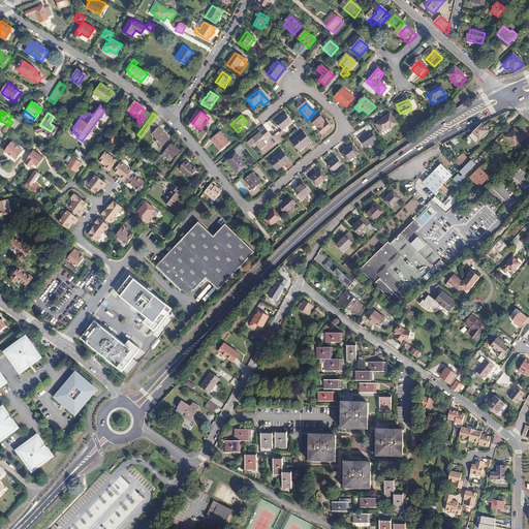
[(284,131),(294,123),(287,115),(277,123),(284,131)]
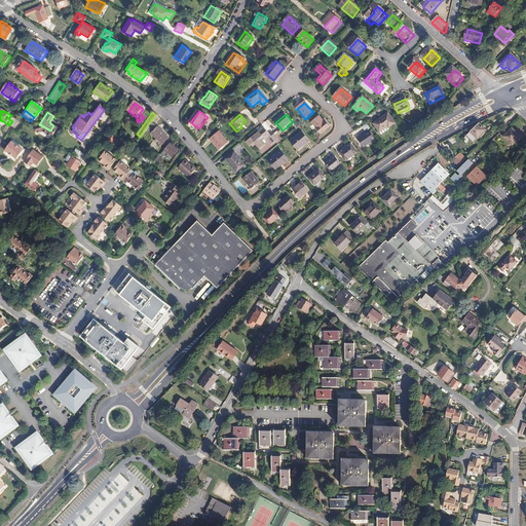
[(396,124),(388,114),(374,123),(380,133),(387,127),(388,128),(396,124)]
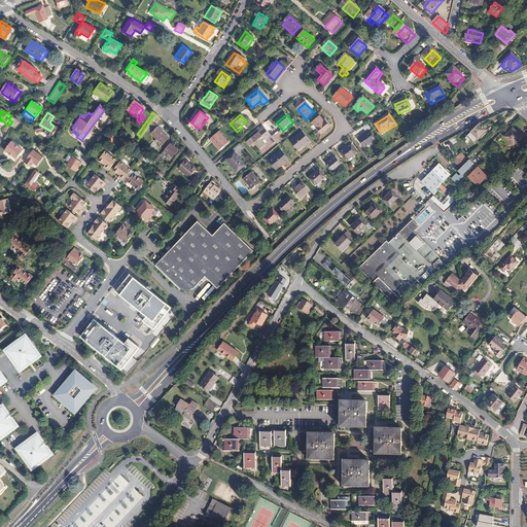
[(330,127),(326,121),(325,123),(319,117),(313,124),(322,134),(330,127)]
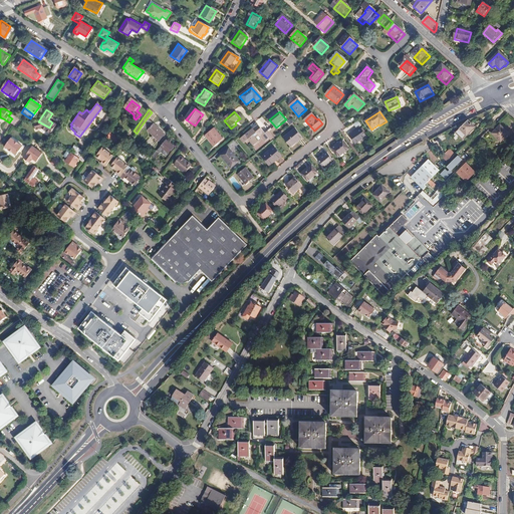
[(262,116),(257,120),(261,125),(266,122),(262,116)]
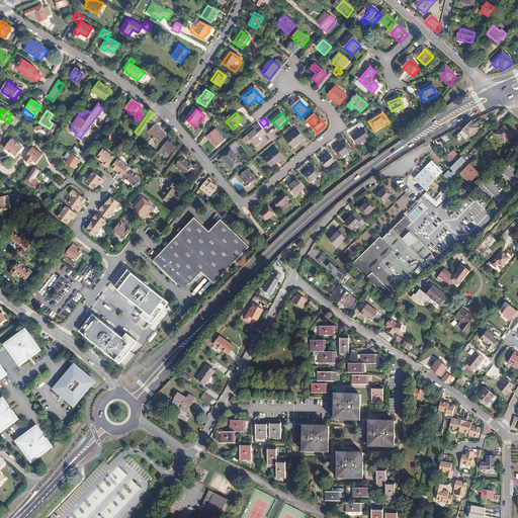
[(149,132),(155,125),(148,119),(143,126),(149,132)]
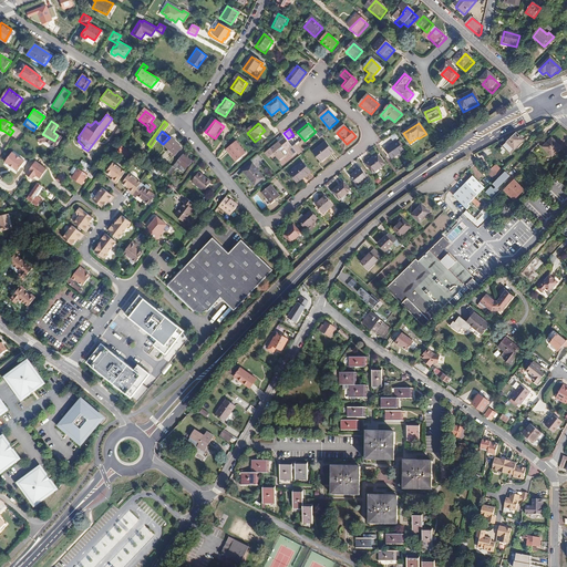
[(54,150),(62,138),(58,135),(54,141),(42,134),(35,136),(37,144),(44,143),(54,150)]
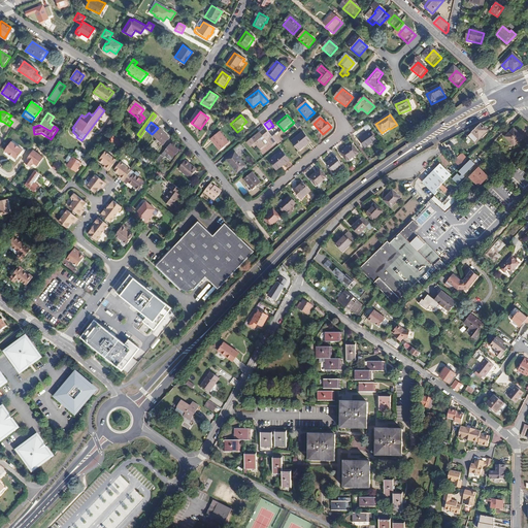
[(481,125),(472,133),(480,139),(488,132),(481,125)]
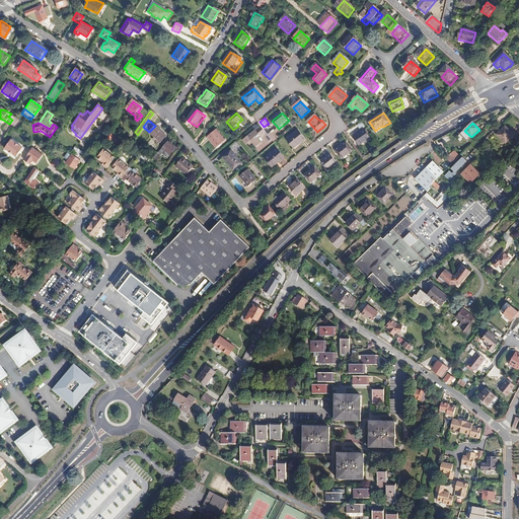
[(160,142),(166,136),(155,126),(149,132),(160,142)]
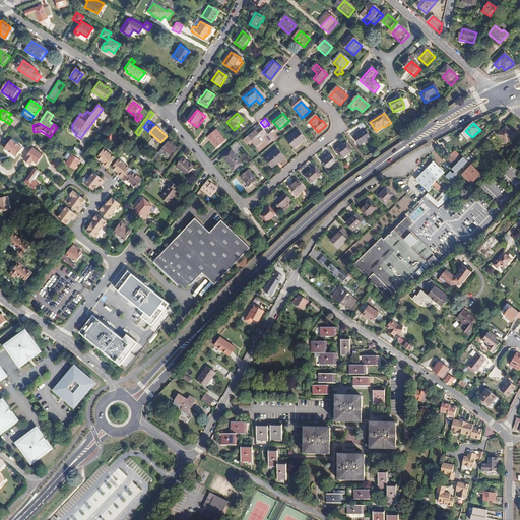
[(261,145),(256,138),(260,135),(268,144),(272,140),(261,127),(244,141),(247,145),(252,142),(257,148),(261,145)]
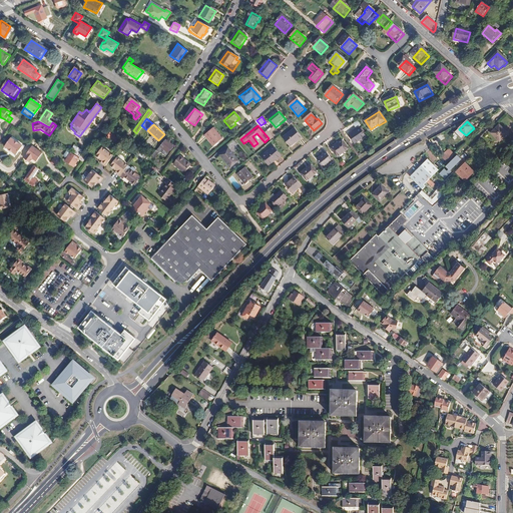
[(508,134),(500,126),(492,134),(500,142),(508,134)]
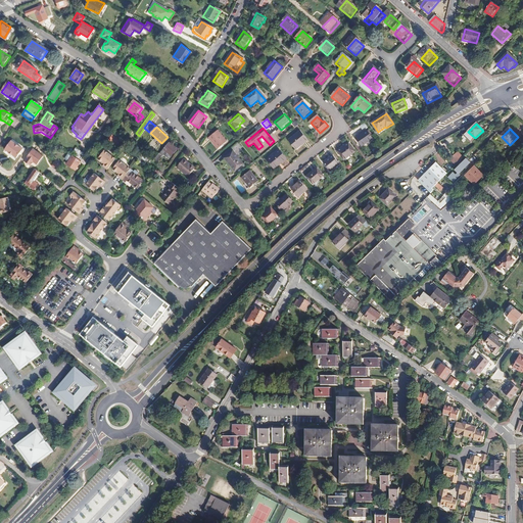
[(373,139),(367,130),(357,138),(363,146),(373,139)]
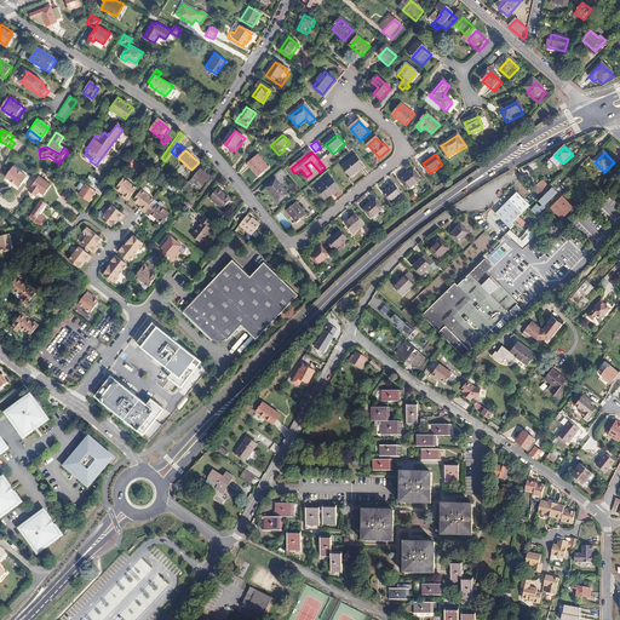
[(258,177),(269,168),(258,155),(247,165),(258,177)]
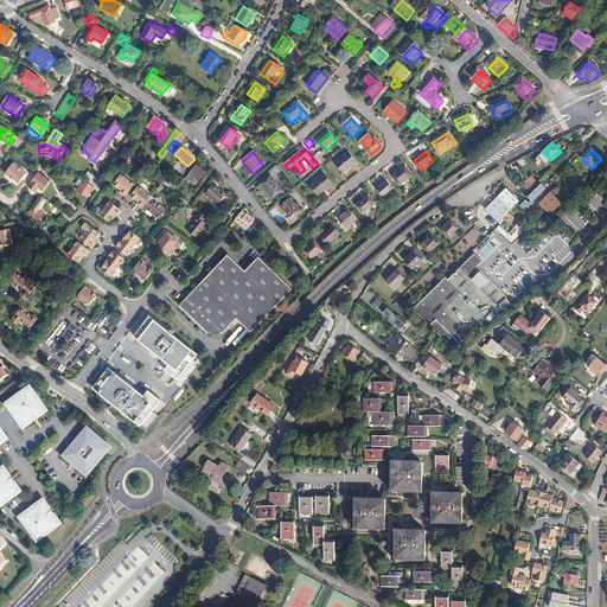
[(153,168),(158,164),(154,160),(152,164),(151,161),(155,154),(152,153),(145,163),(153,168)]
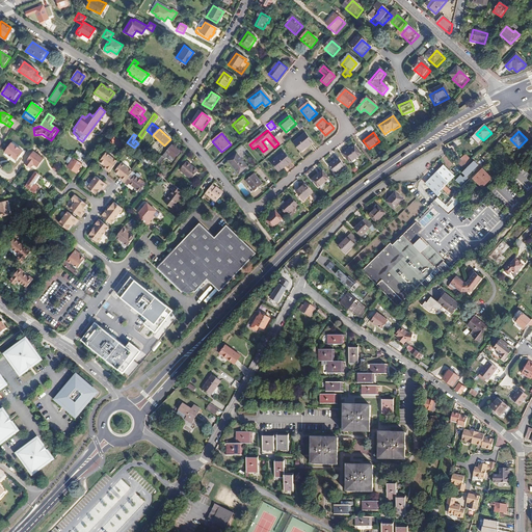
[(314,142),(306,134),(294,143),(302,152),(314,142)]
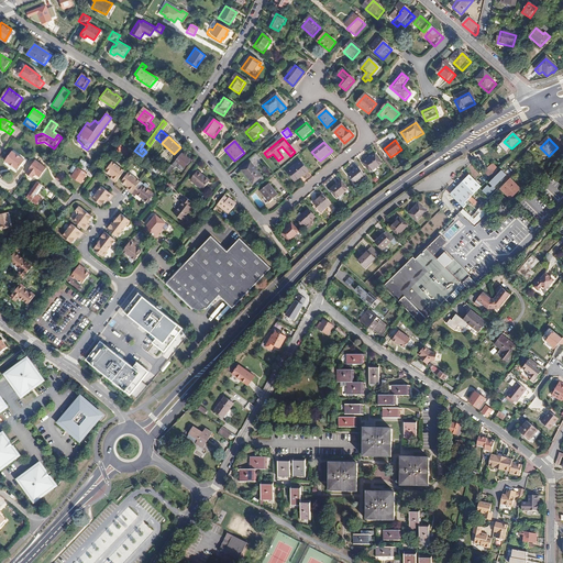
[(128,152),(125,150),(127,148),(124,145),(122,147),(119,145),(117,148),(124,155),(128,152)]
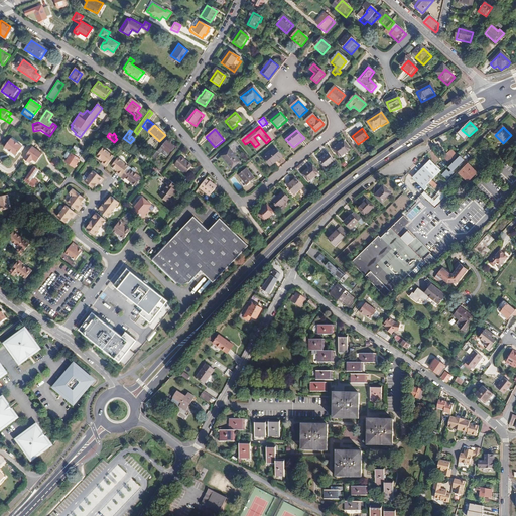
[(16,157),(22,148),(10,139),(4,148),(16,157)]
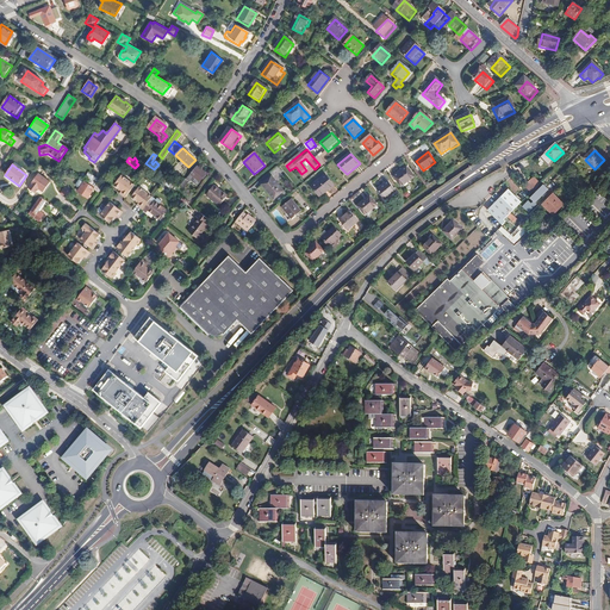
[(400,186),(415,176),(408,166),(393,175),(400,186)]
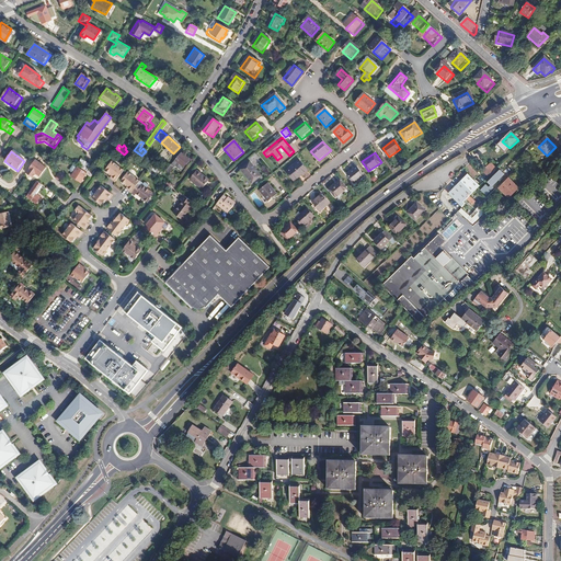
[(179,171),(187,160),(179,153),(172,160),(175,163),(173,167),(179,171)]
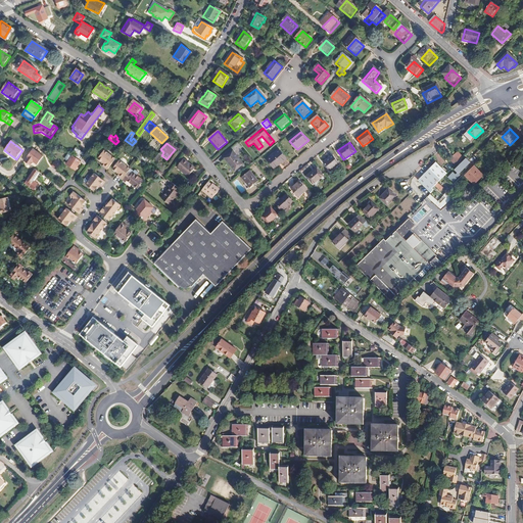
[(50,155),(55,148),(51,145),(46,152),(50,155)]
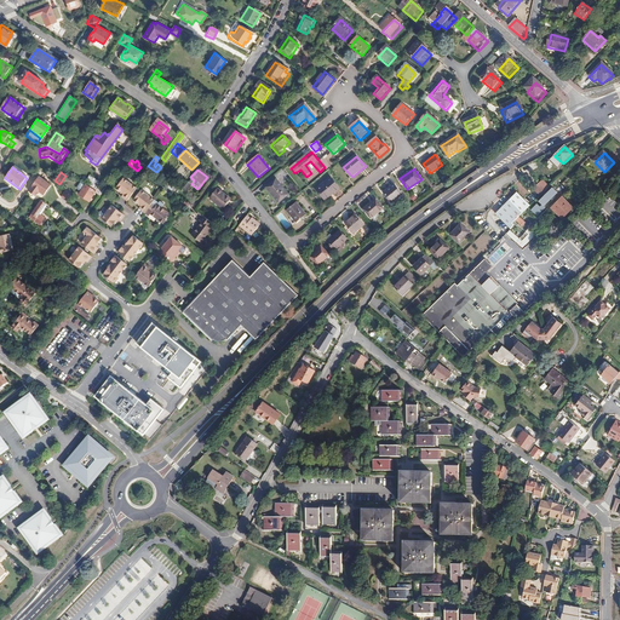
[(50,187),(36,178),(35,179),(49,188),(50,187)]
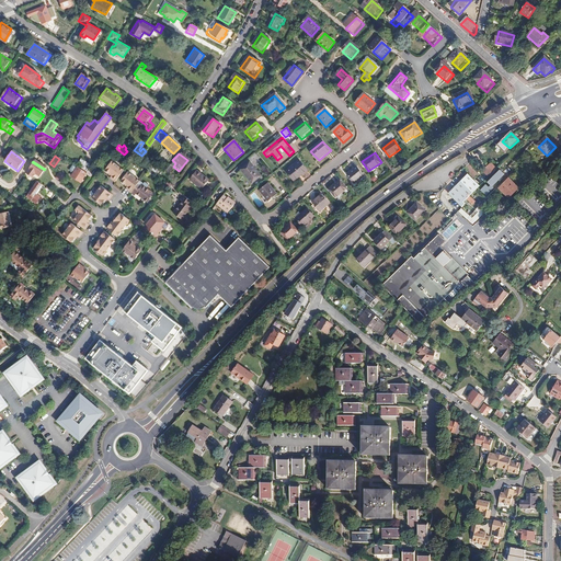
[(302,175),(308,170),(299,161),(287,172),(295,181),(301,174),(302,175)]
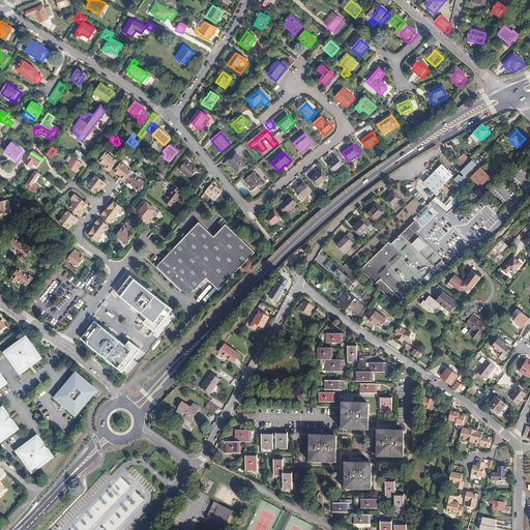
[(455,162),(463,169),(472,159),(464,152),(455,162)]
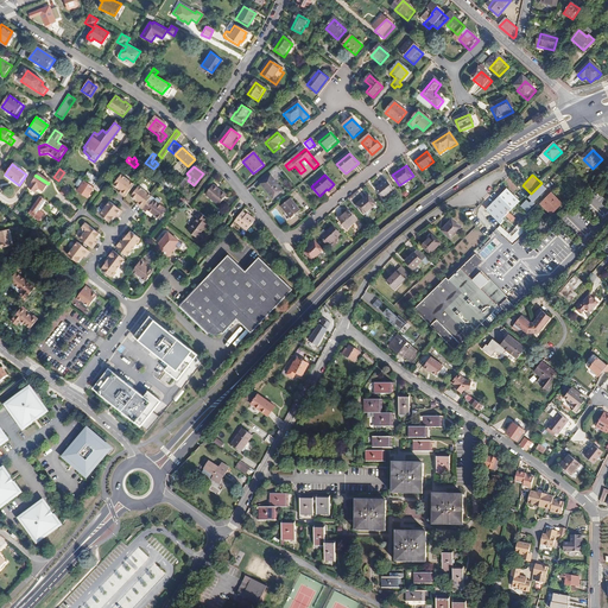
[(48,184),(35,176),(27,187),(35,192),(37,189),(42,192),(48,184)]
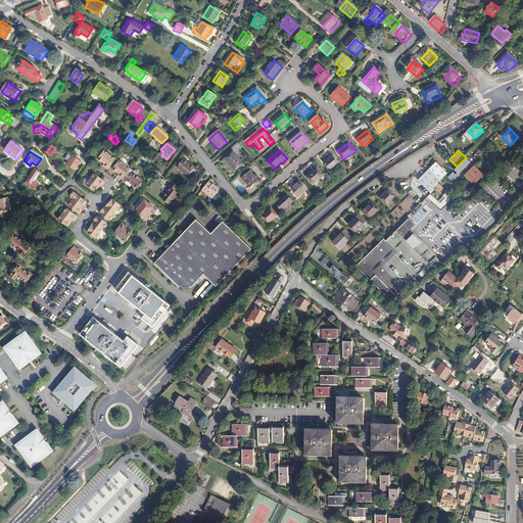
[(106,171),(114,159),(103,151),(97,159),(97,161),(99,163),(101,162),(104,164),(103,165),(102,167),(106,171)]
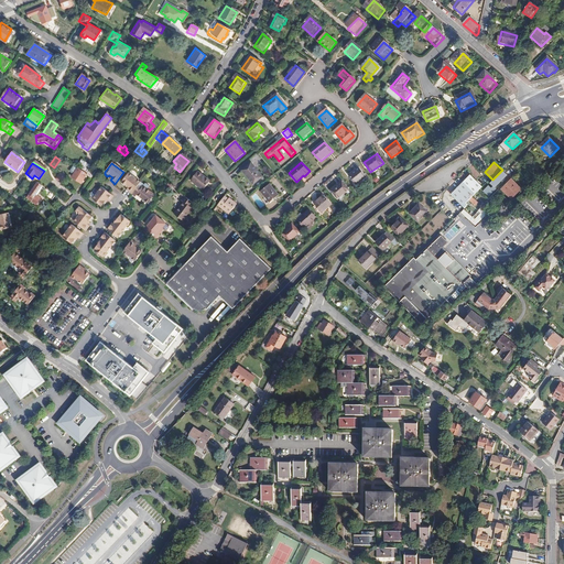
[(262,177),(252,164),(242,172),(253,185),(262,177)]
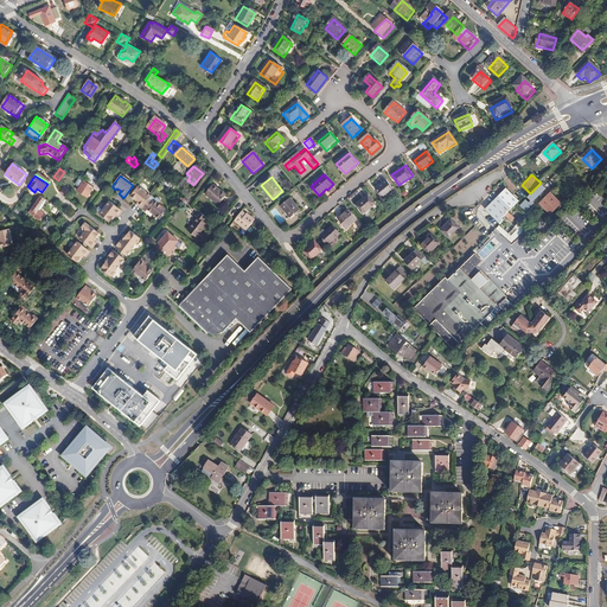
[(168,190),(173,184),(166,178),(160,184),(168,190)]
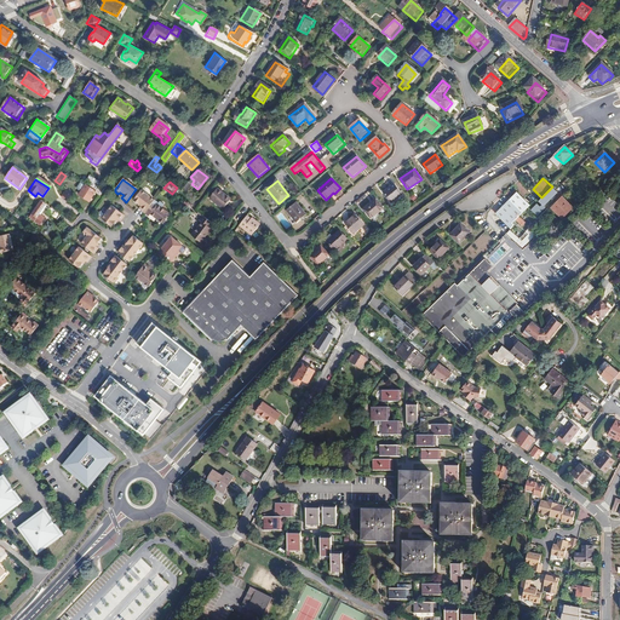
[(93,190),(85,184),(80,191),(79,194),(89,201),(95,191),(93,190)]
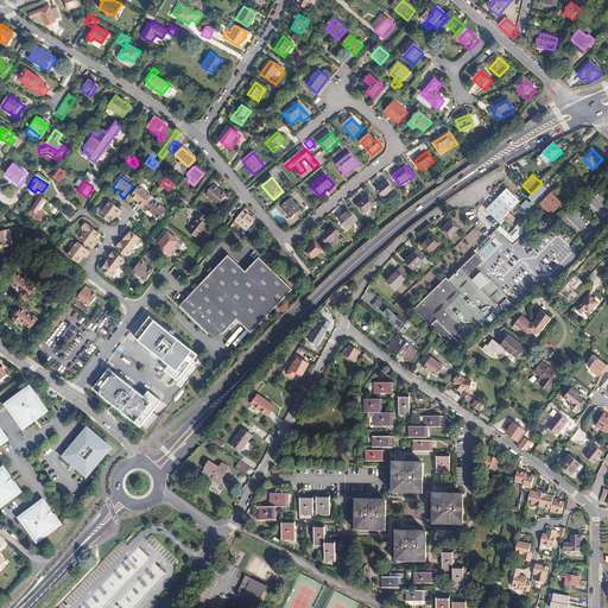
[(394,191),(386,182),(377,190),(384,200),(394,191)]
